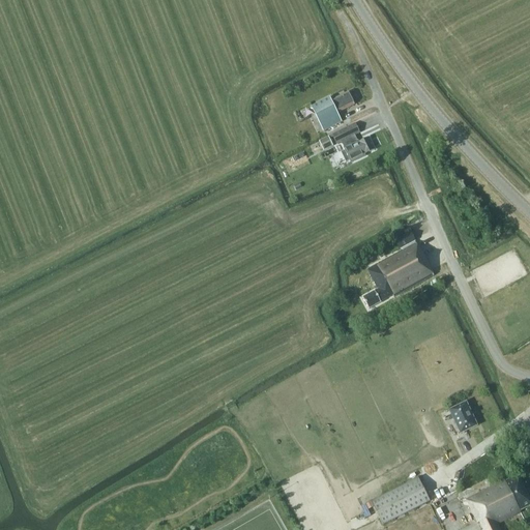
[(353,106),(347,93),(330,101),(329,98),(311,108),(323,131),(342,122),(337,114),(353,106)]
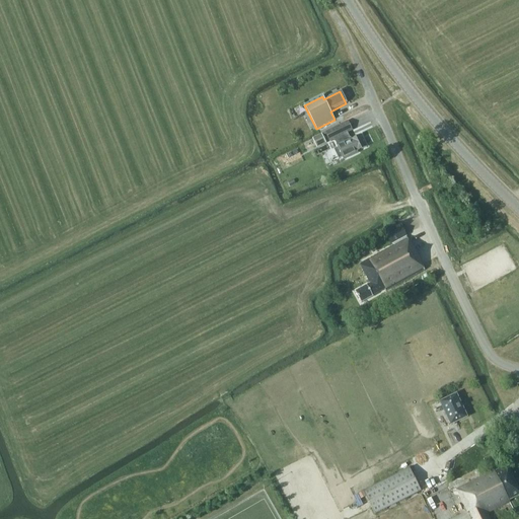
[(350,139),(347,133),(353,131),(348,121),(324,132),(329,142),(334,140),(338,147),(334,149),(339,159),(342,157),(343,160),(358,153),(357,151),(366,147),(361,136),(352,140),(351,138),(350,139)]
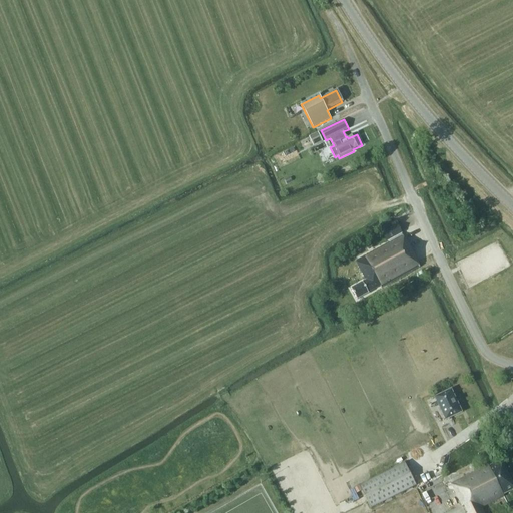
[(313,146),(323,141),(318,132),(309,136),(313,146)]
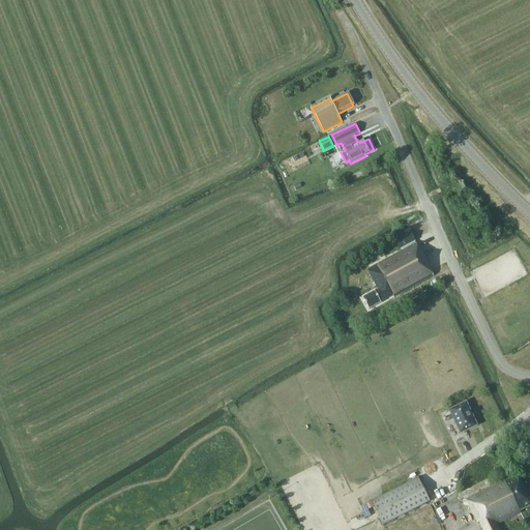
[(400,249),(414,241),(410,233),(395,240),(400,249)]
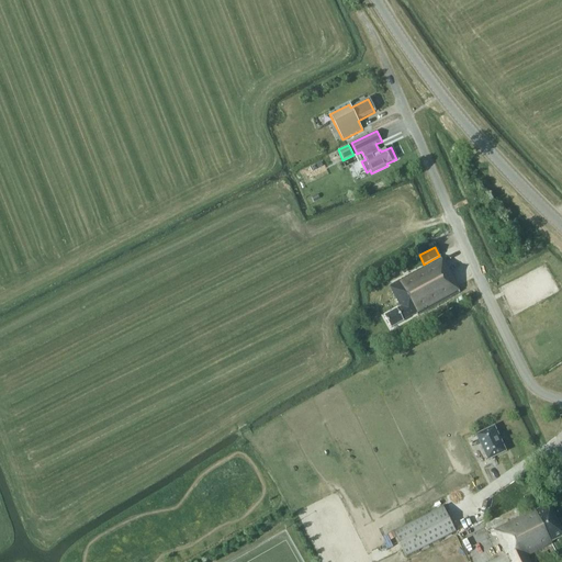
[(417,316),(460,293),(440,258),(389,287),(400,307),(384,316),(390,328),(416,314),(417,316)]
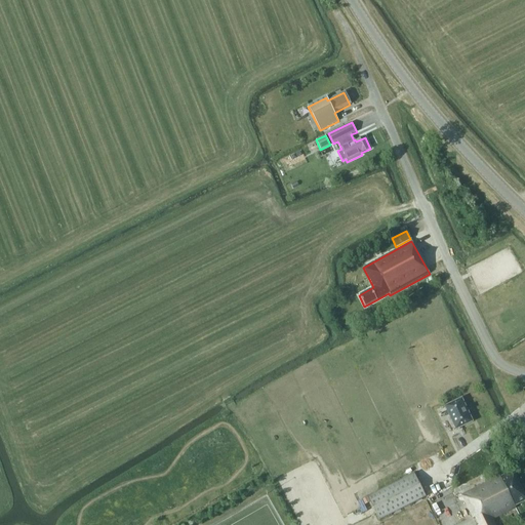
[(510,248),(505,250),(511,265),(516,263),(510,248)]
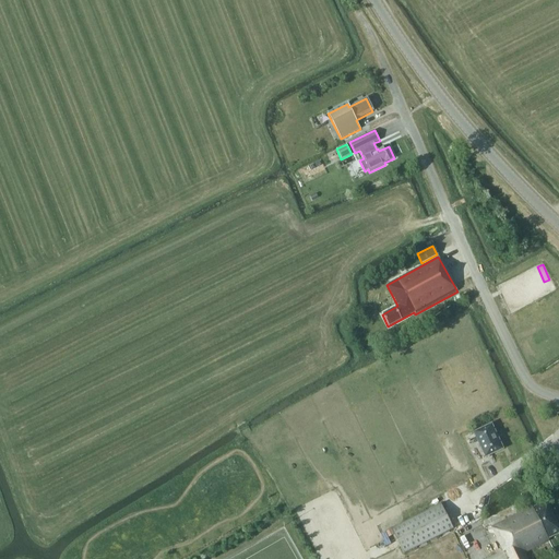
[(485,459),(503,450),(491,424),(473,432),(485,459)]
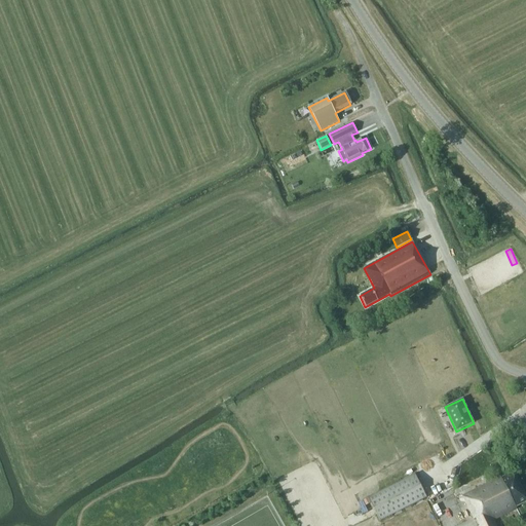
[(512,475),(511,473),(462,497),(474,520),(476,519),(479,525),(494,525),(492,520),(516,509),(515,506),(525,500),(525,498),(514,474),(512,475)]
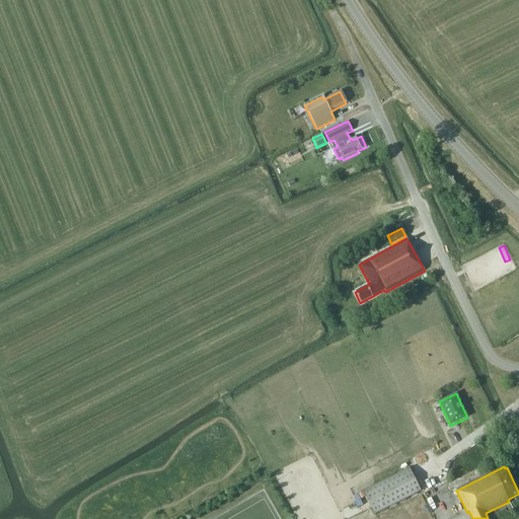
[(374,514),(420,491),(409,468),(363,492),(365,497),(374,514)]
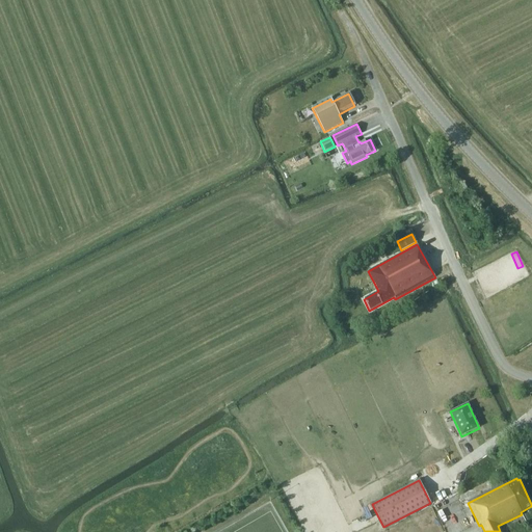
All buildings are outlined.
